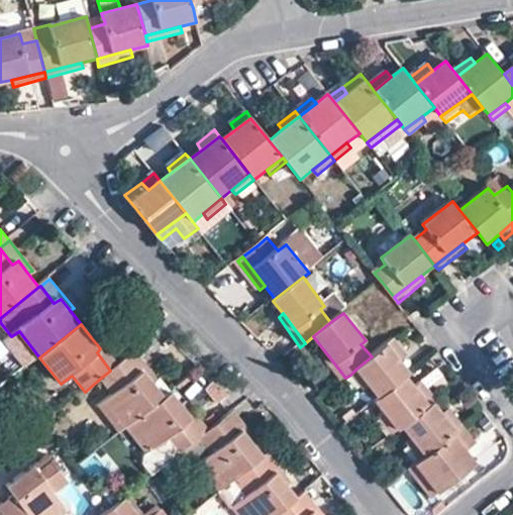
[(110,371),(120,363),(96,334),(91,337),(100,348),(97,352),(110,371)]
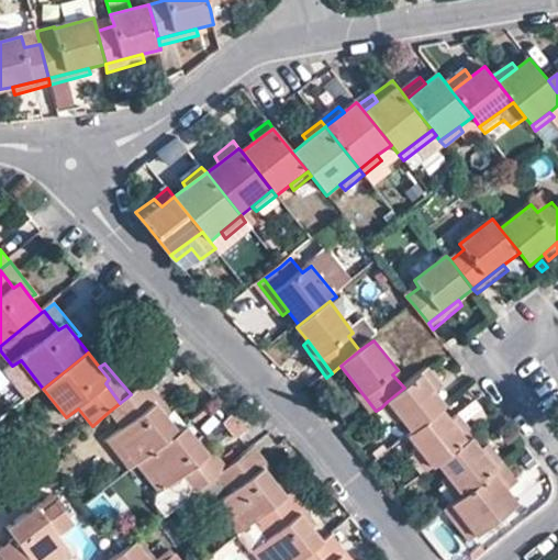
[(443,387),(428,368),(421,374),(436,392),(443,387)]
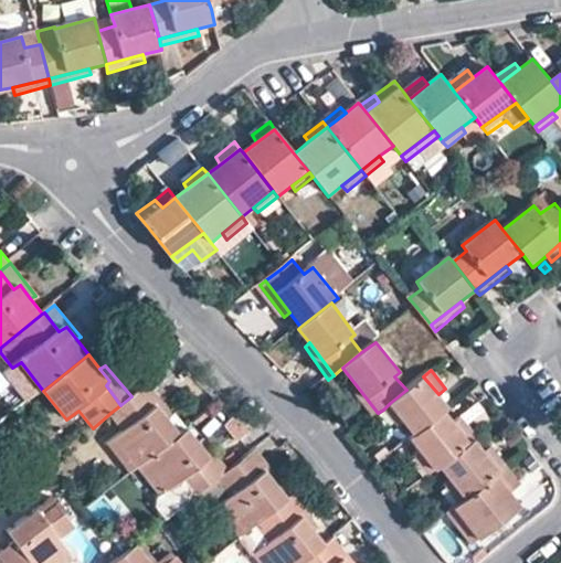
[(438,394),(423,376),(406,390),(390,403),(404,422),(414,435),(444,411),(448,407),(438,394)]
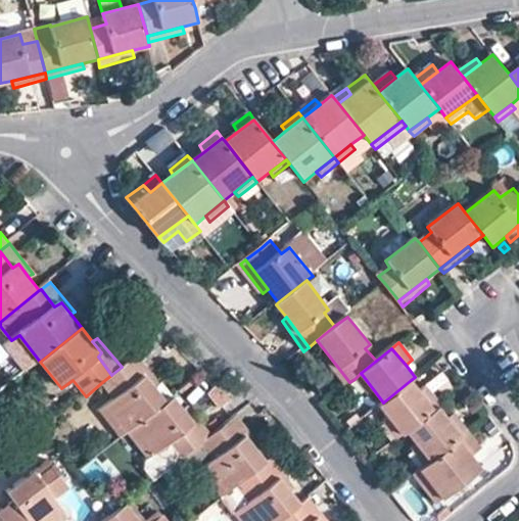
[(137,354),(129,362),(142,377),(147,374),(156,386),(160,383),(137,354)]
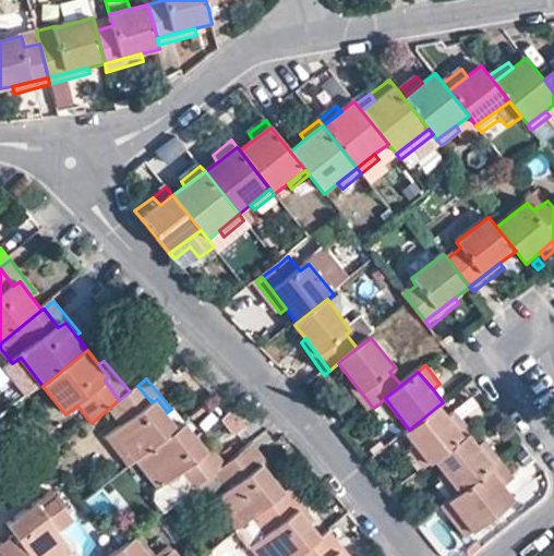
[(368,412),(373,408),(350,378),(345,382),(368,412)]
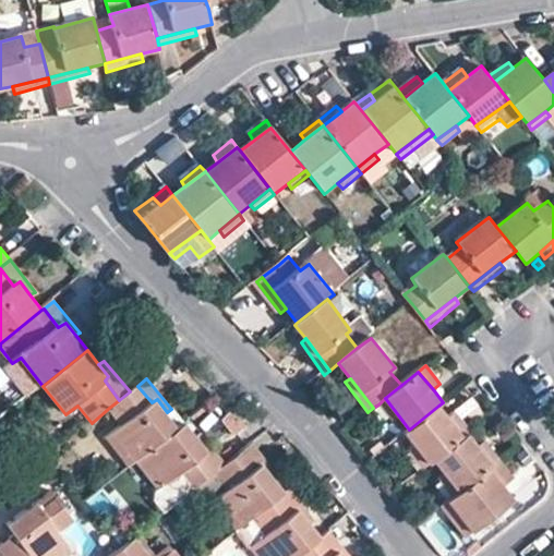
[(137,386),(130,391),(119,400),(109,408),(123,426),(107,438),(131,469),(137,463),(180,430),(167,412),(157,399),(152,402),(137,386)]
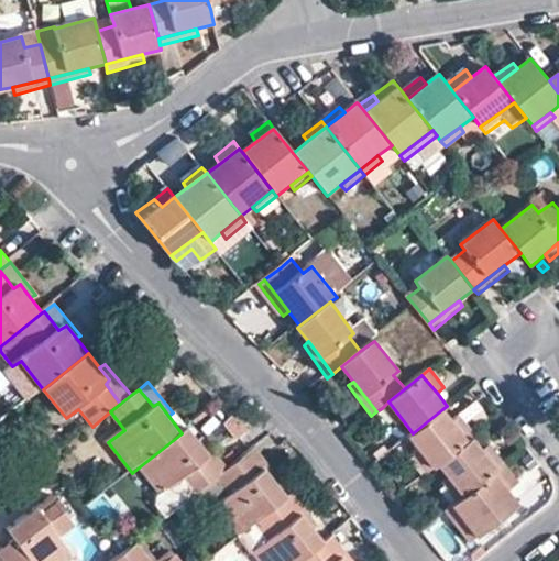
[(403,420),(388,402),(382,408),(396,426),(403,420)]
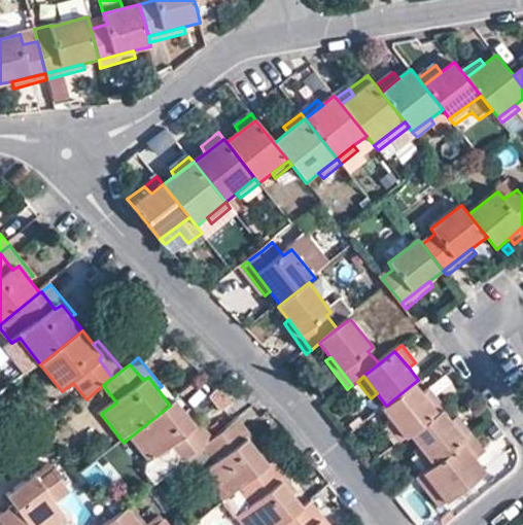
[(439,413),(424,395),(414,383),(386,406),(381,410),(392,423),(406,440),(410,435),(439,413)]
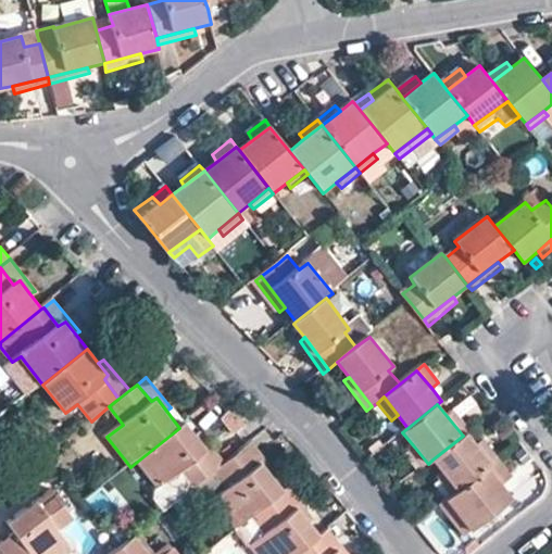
[(455,413),(448,417),(463,436),(467,432),(469,430),(455,413)]
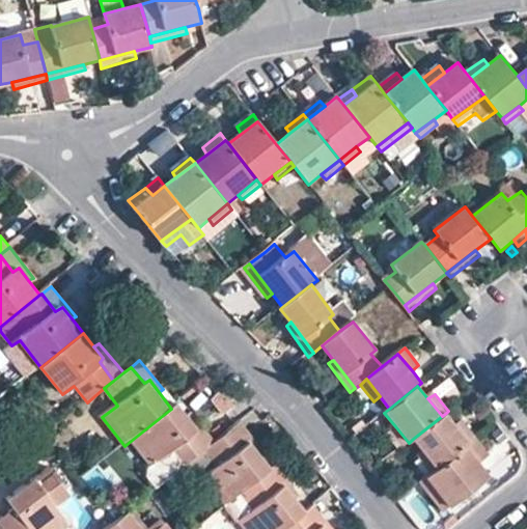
[(177,404),(171,409),(131,441),(153,466),(167,455),(181,472),(206,451),(207,450),(194,433),(198,429),(188,416),(177,404)]
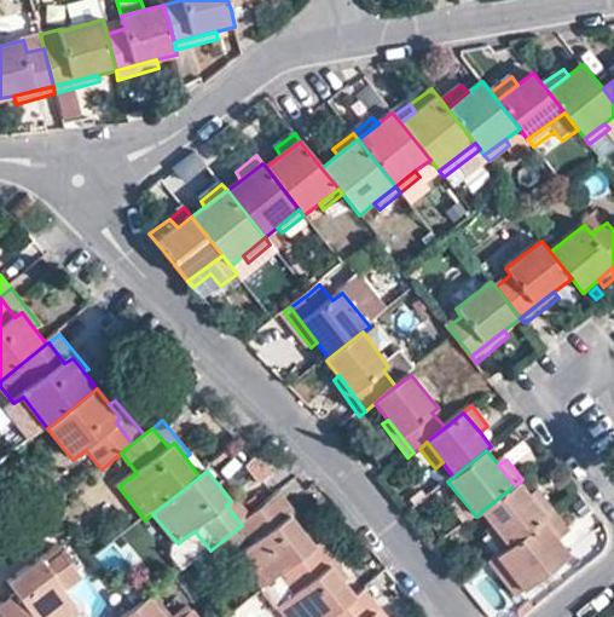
[(225,480),(219,485),(231,501),(226,505),(242,525),(253,515),(225,480)]
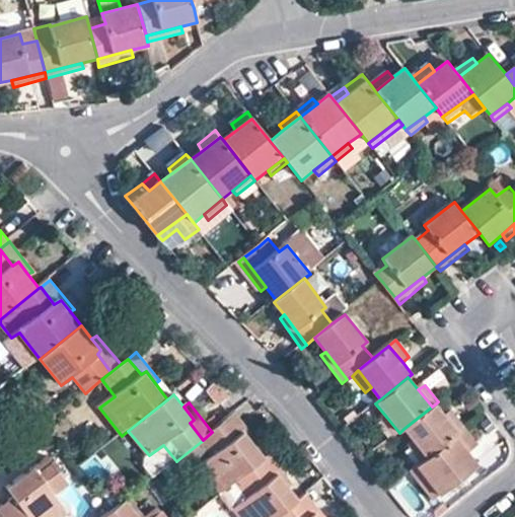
[(444,416),(436,403),(432,407),(403,429),(427,458),(455,435),(457,433),(444,416)]
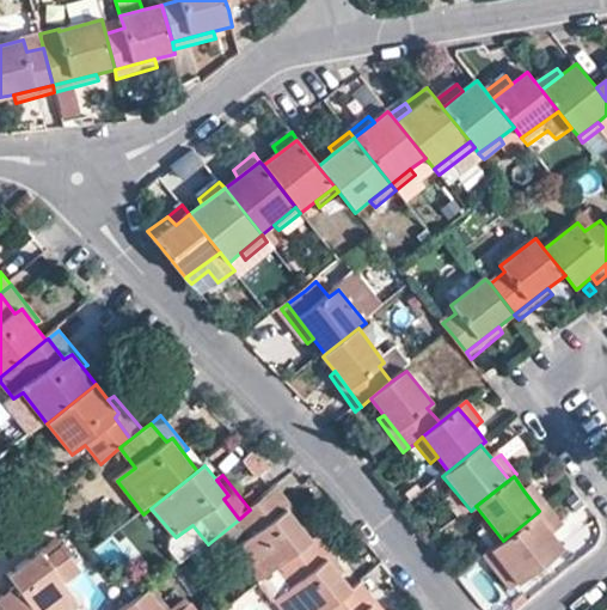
[(539,511),(549,504),(533,485),(523,490),(539,511)]
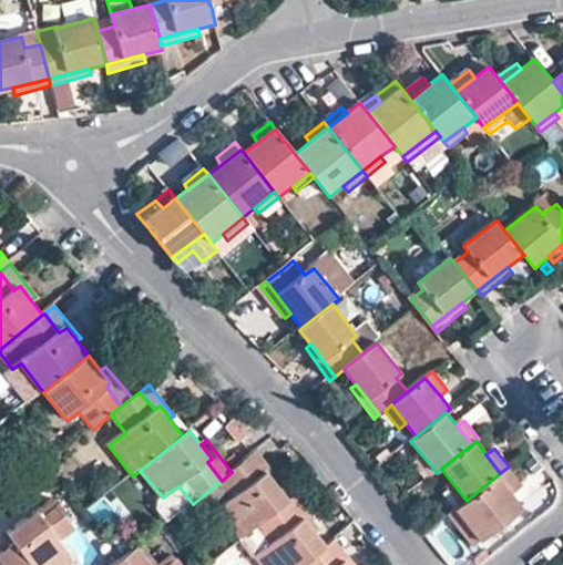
[(284,484),(258,452),(248,459),(263,476),(267,473),(279,488),(284,484)]
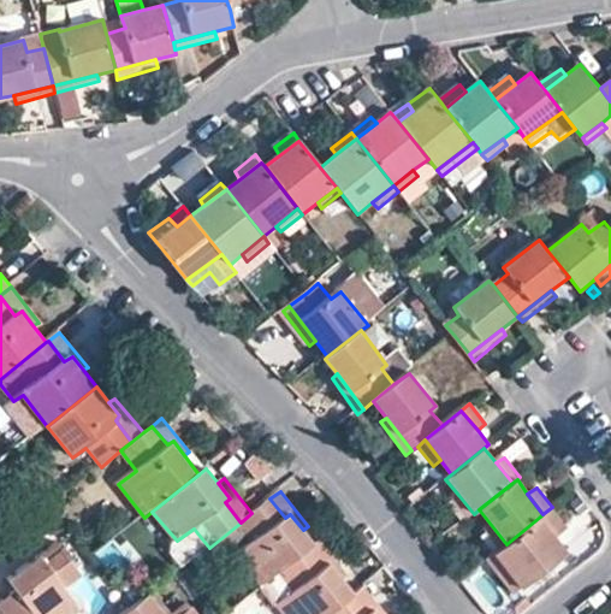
[(474,514),(458,495),(452,500),(467,519),(474,514)]
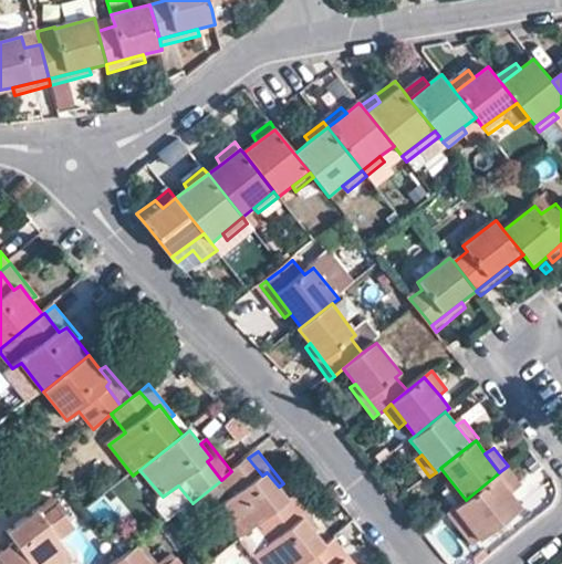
[(56,458),(47,466),(55,476),(65,469),(56,458)]
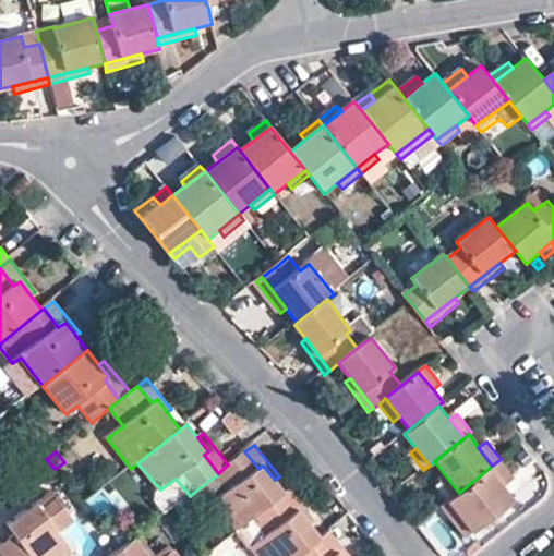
[(259,469),(244,451),(228,464),(218,473),(217,474),(230,491),(215,503),(238,531),(251,519),(281,495),(286,492),(275,480),(263,466),(259,469)]
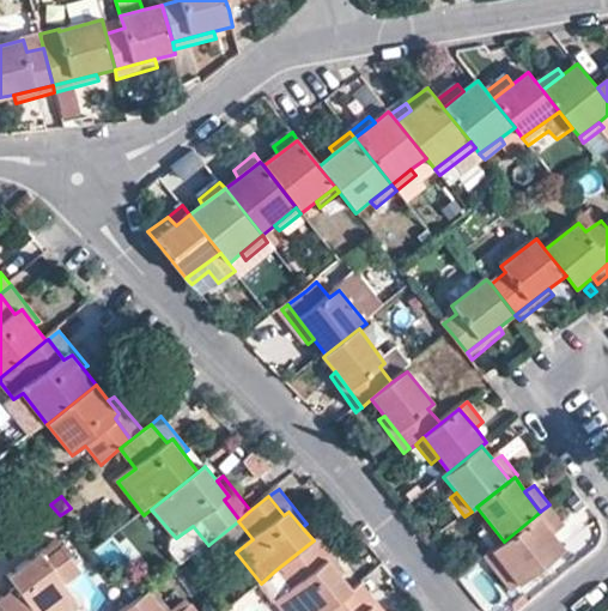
[(50,504),(41,513),(48,524),(60,515),(50,504)]
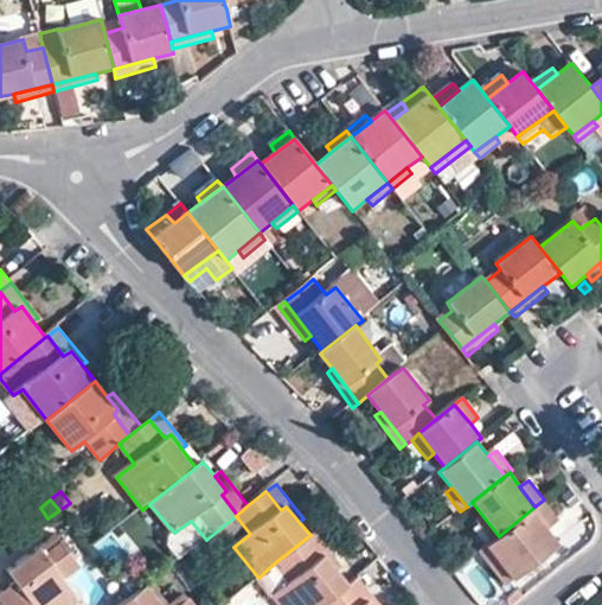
[(544,500),(535,507),(532,509),(549,530),(561,521),(544,500)]
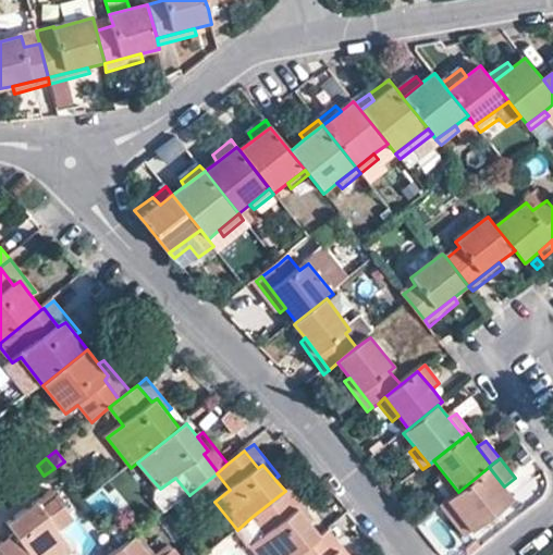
[(504,486),(489,467),(458,492),(447,502),(472,532),(515,500),(504,486)]
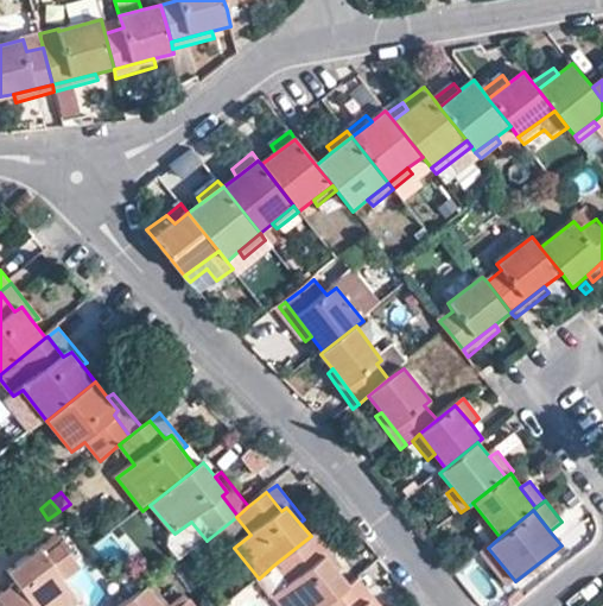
[(316,532),(311,536),(306,540),(322,560),(328,556),(340,572),(344,568),(316,532)]
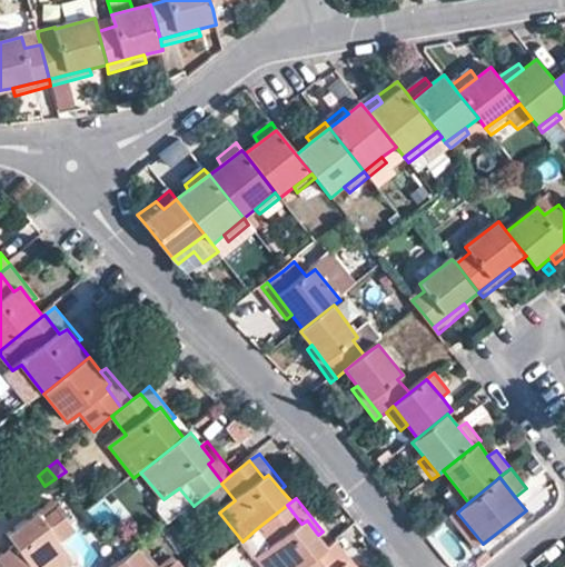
[(287,505),(256,529),(271,547),(257,558),(263,566),(306,566),(329,549),(318,535),(307,520),(301,524),(287,505)]
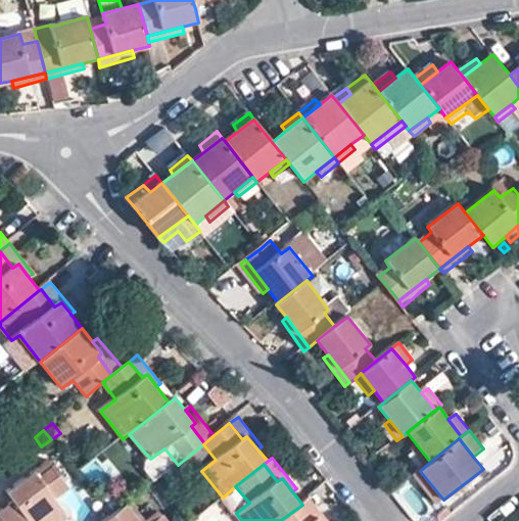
[(39,477),(56,500),(72,487),(53,467),(39,477)]
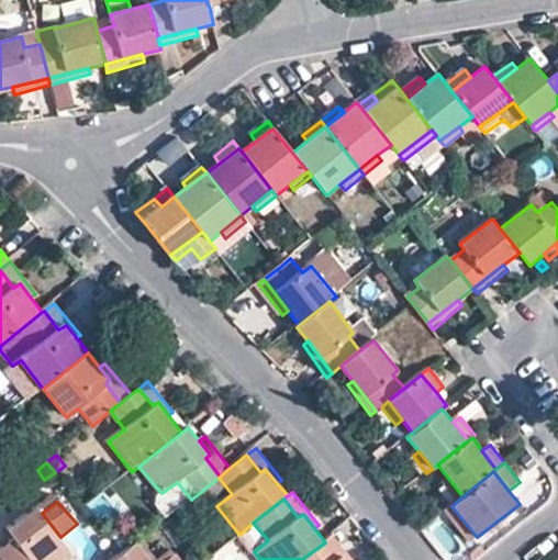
[(60,537),(42,513),(36,506),(9,528),(15,539),(0,551),(0,553),(4,559),(69,559),(75,556),(60,537)]
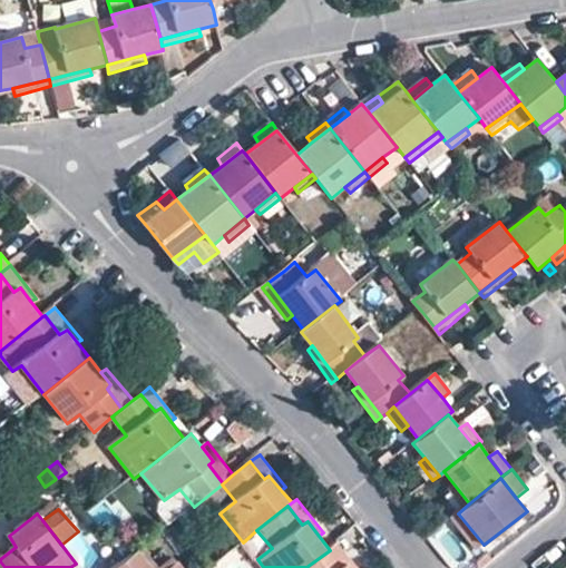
[(458,513),(450,519),(476,550),(484,545),(458,513)]
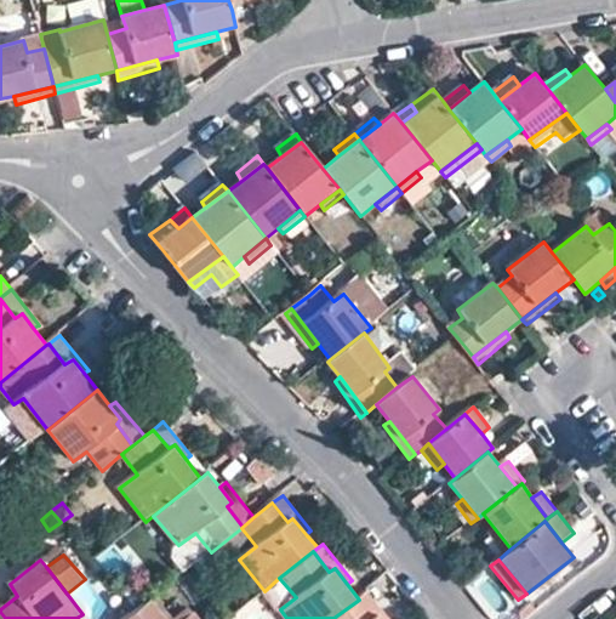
[(389,618),(368,591),(359,600),(372,618),(377,614),(380,618),(389,618)]
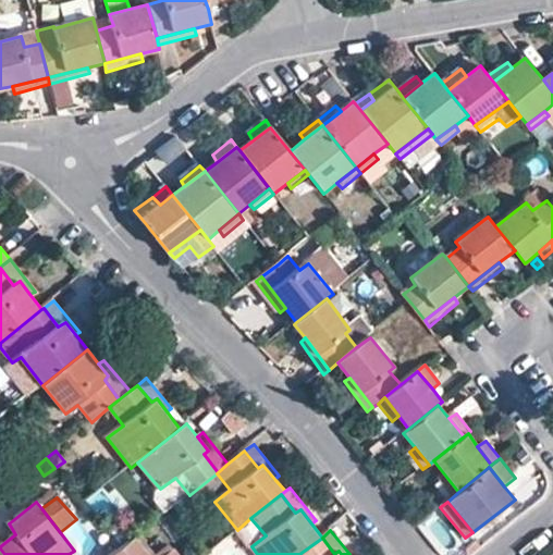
[(158,554),(140,533),(135,538),(148,554),(170,554),(175,550),(170,544),(158,554)]
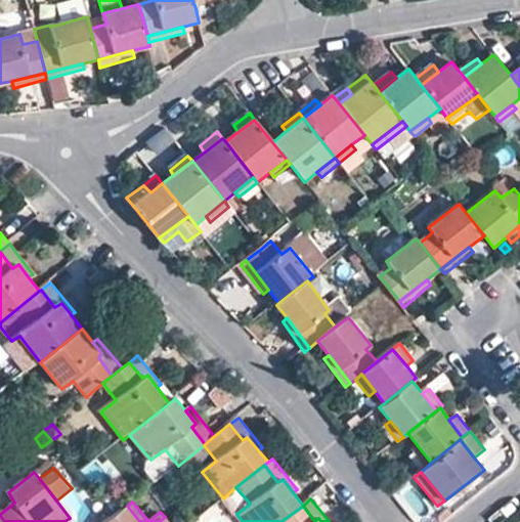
[(139,521),(127,506),(105,521),(168,521),(165,517),(160,521),(139,521)]
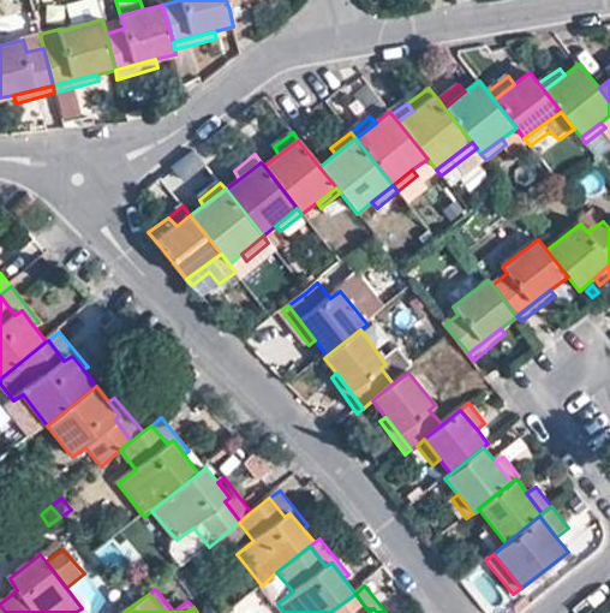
[(369,612),(356,594),(330,612),(376,612),(374,608),(369,612)]
